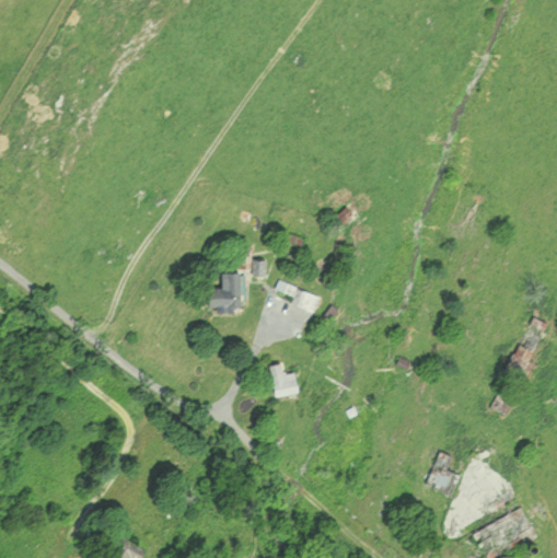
[(252,276),(265,276),(265,260),(252,260),(252,276)]
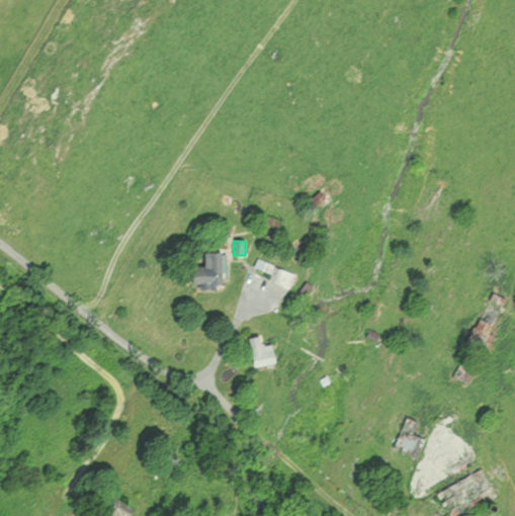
[(227,287),(226,251),(205,252),(206,267),(193,267),(194,287),(227,287)]
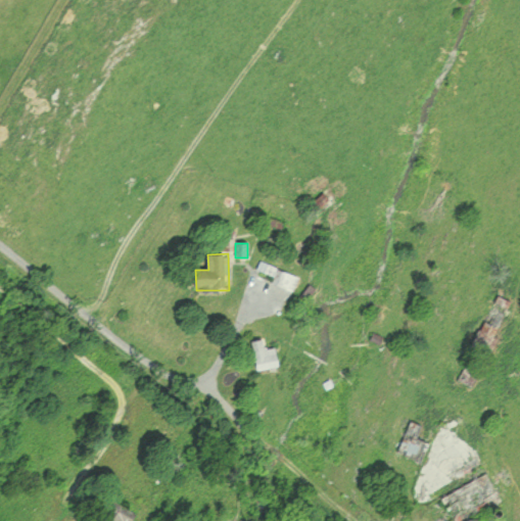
[(296,280),(260,261),(255,269),(275,278),(273,283),(290,292),(296,280)]
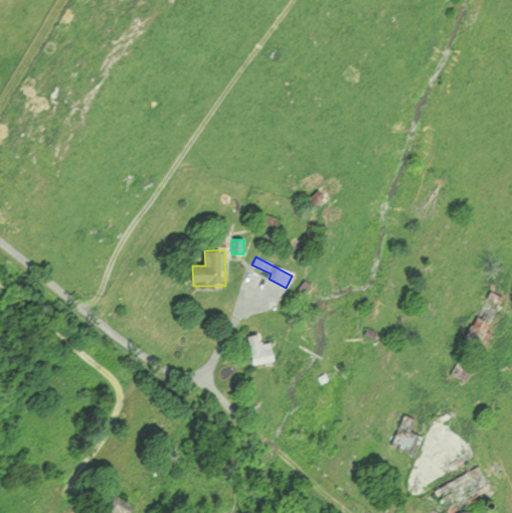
[(495,295),(485,293),(476,324),(486,327),(495,295)]
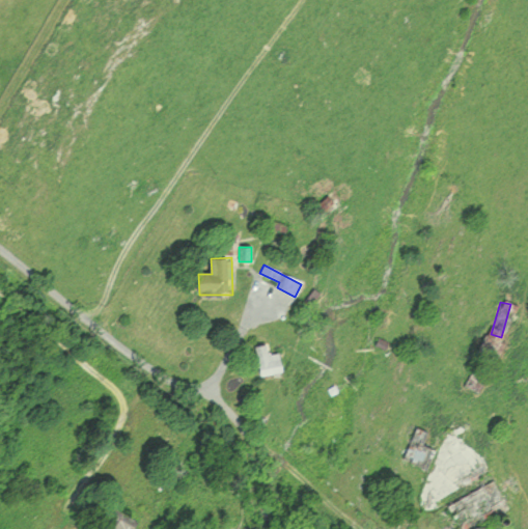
[(283,374),(282,355),(268,356),(267,345),(257,346),(258,377),(283,374)]
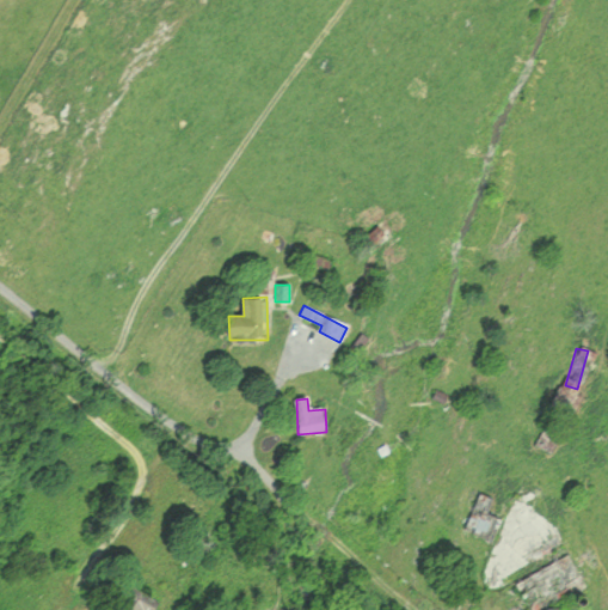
[(111,609),(154,609),(159,603),(129,583),(111,609)]
